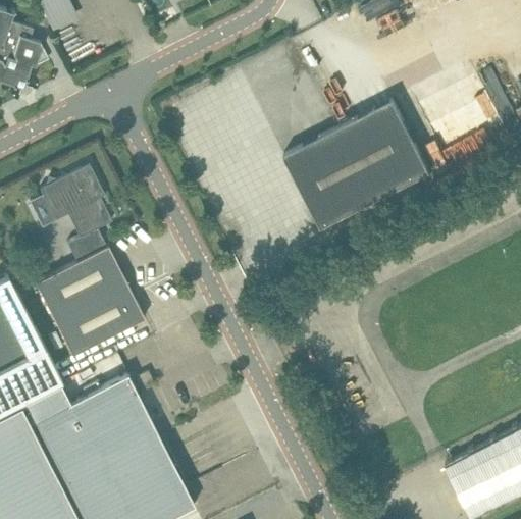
[(75,18),(66,0),(46,0),(41,3),(53,30),(75,18)]
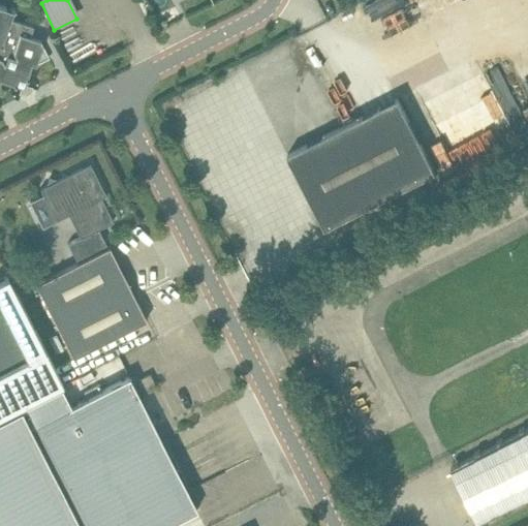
[(0,83),(21,89),(28,64),(35,66),(50,61),(39,44),(38,42),(26,38),(28,33),(32,34),(34,29),(10,21),(13,12),(16,11),(14,10),(12,11),(0,7),(0,83)]
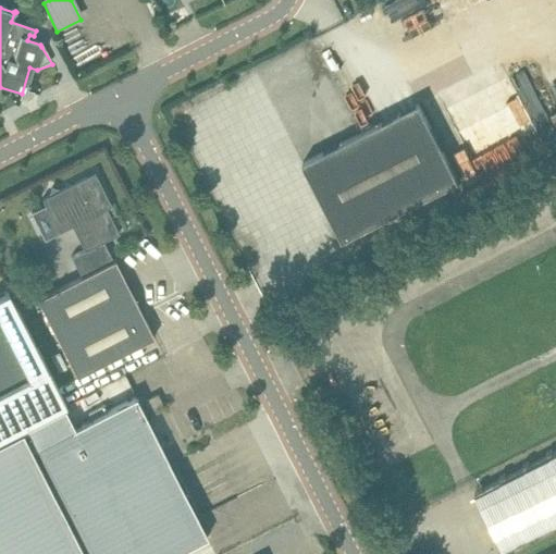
[(304,165),(344,243),(459,183),(420,106),(304,165)]
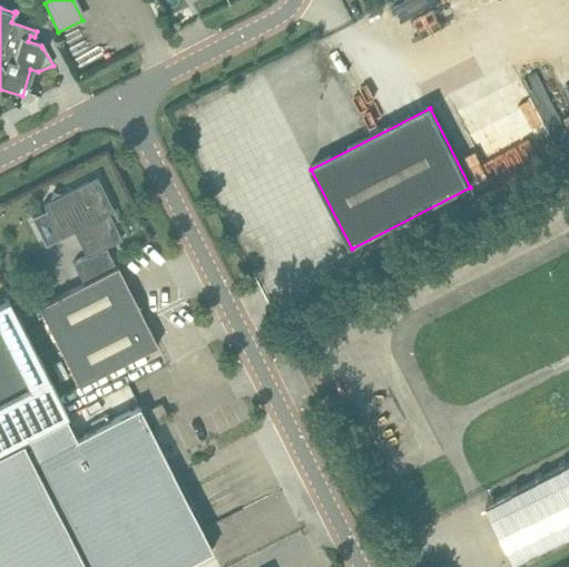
[(47,212),(32,220),(46,247),(61,241),(75,234),(87,257),(74,265),(85,285),(39,309),(79,388),(139,358),(159,348),(118,269),(117,269),(107,250),(123,242),(110,215),(115,213),(98,178),(88,184),(62,197),(55,195),(51,202),(43,206),(47,212)]
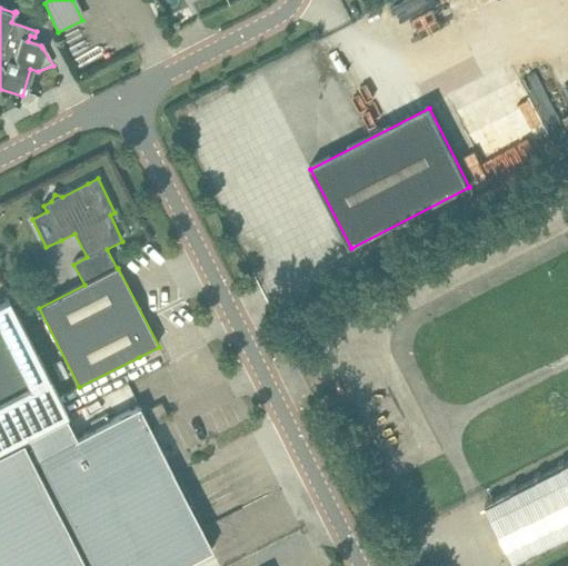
[(0,450),(69,417),(9,300),(0,305),(0,450)]
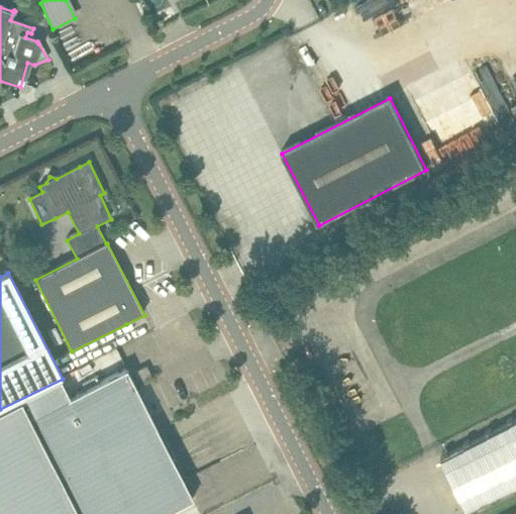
[(0,411),(0,513),(167,513),(193,501),(126,371),(70,399),(61,381),(0,411)]
